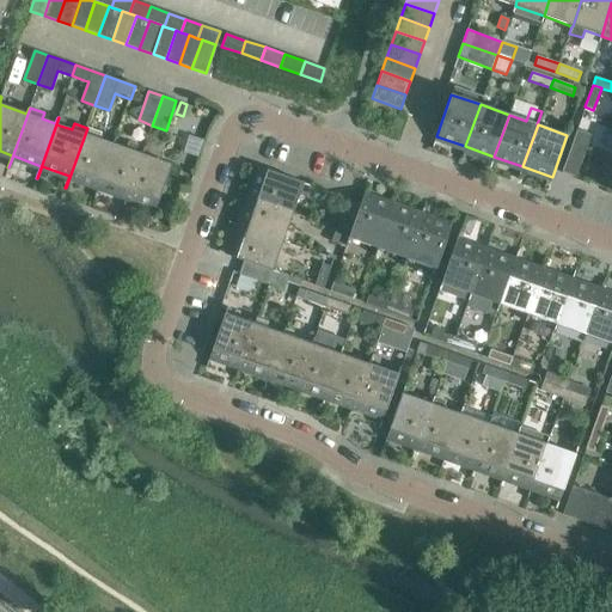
[(102,133),(87,128),(66,188),(66,189),(71,176),(98,185),(93,199),(95,199),(116,138),(115,138),(112,144),(99,139),(102,133)]
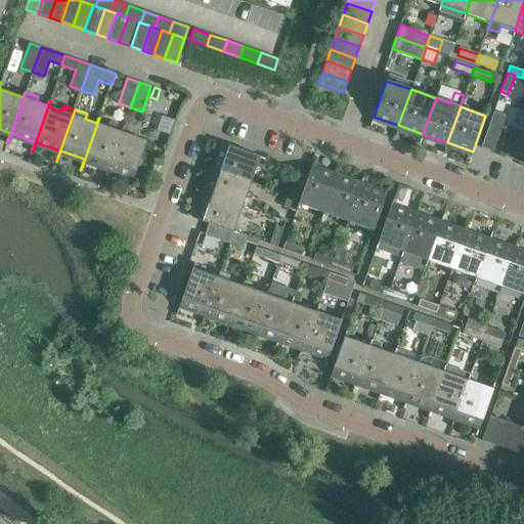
[(493,111),(489,123),(501,127),(506,115),(493,111)]
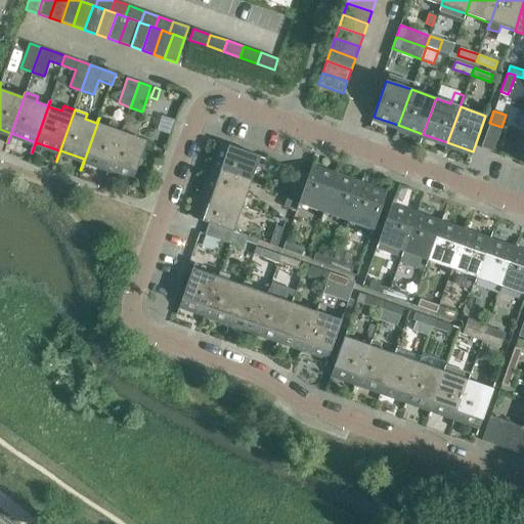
[(168,133),(172,119),(163,116),(158,130),(168,133)]
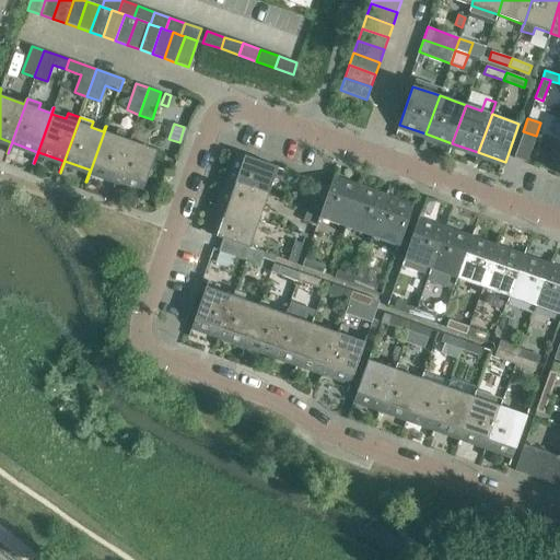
[(106,126),(86,182),(91,171),(116,179),(112,190),(113,190),(131,136),(117,130),(115,136),(104,132),(106,126)]
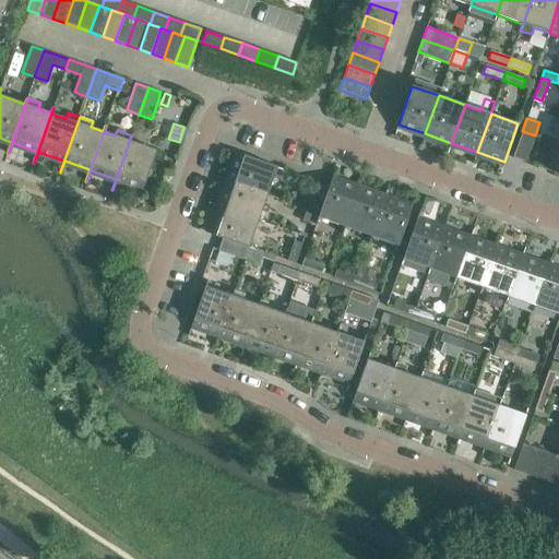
[(525,163),(535,135),(522,131),(513,157),(525,163)]
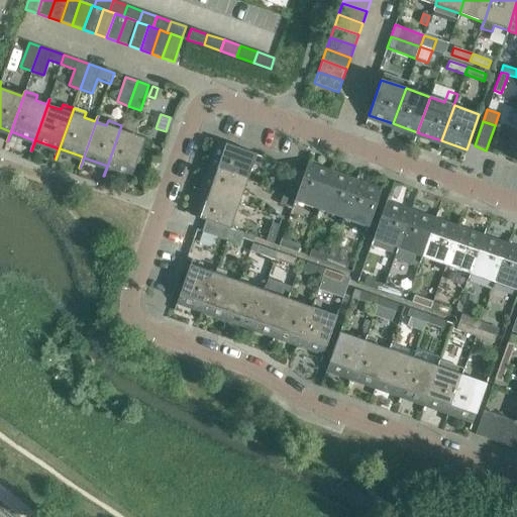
[(122,125),(121,125),(104,176),(108,166),(131,174),(127,185),(128,185),(146,133),(145,133),(143,138),(120,130),(122,125)]
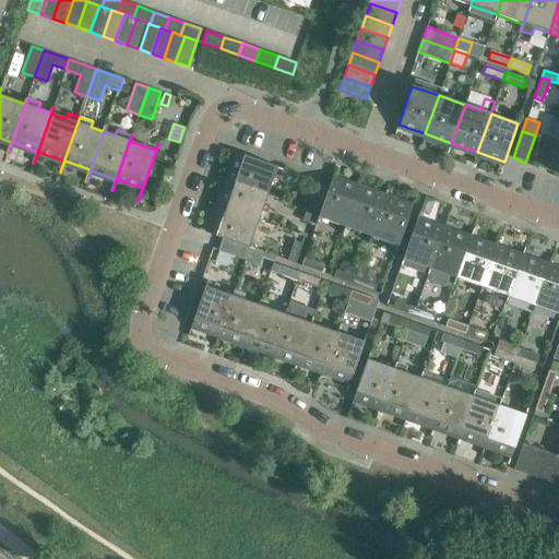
[(275,167),(238,154),(228,180),(266,193),(275,167)]
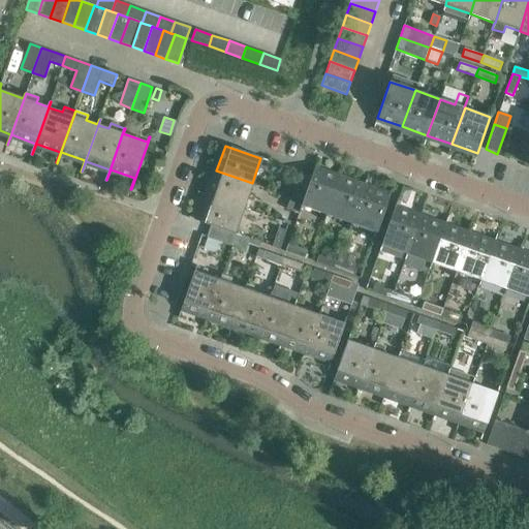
[(289,168),(274,163),(271,172),(286,177),(289,168)]
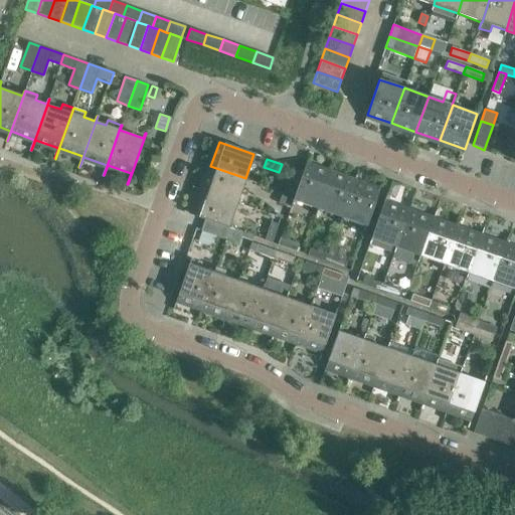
[(293,200),(318,209),(330,174),(304,165),(302,171),(294,195),(292,200),(293,200)]
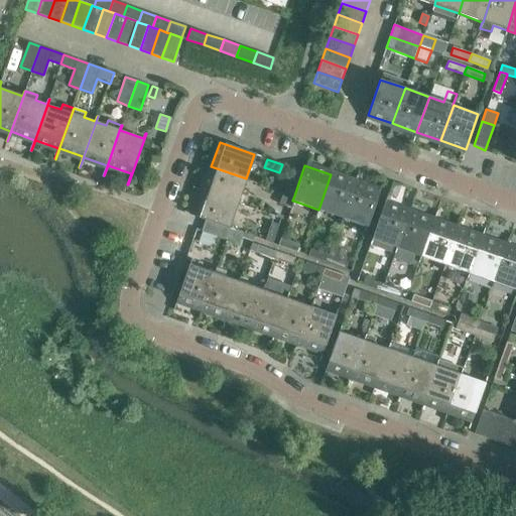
[(246,178),(211,166),(203,190),(238,203),(246,178)]
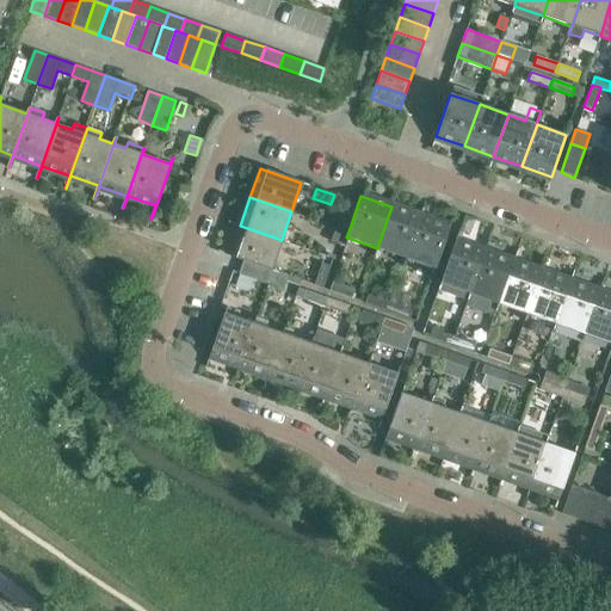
[(345,198),(334,227),(349,232),(358,203),(345,198)]
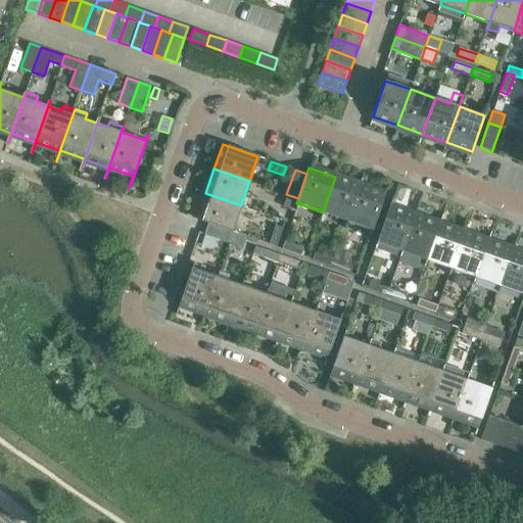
[(335,177),(323,212),(347,221),(360,185),(335,177)]
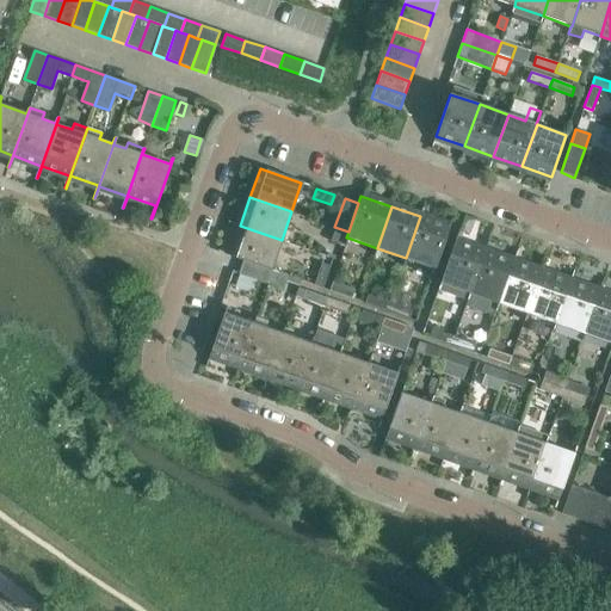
[(420,216),(406,258),(433,269),(449,227),(420,216)]
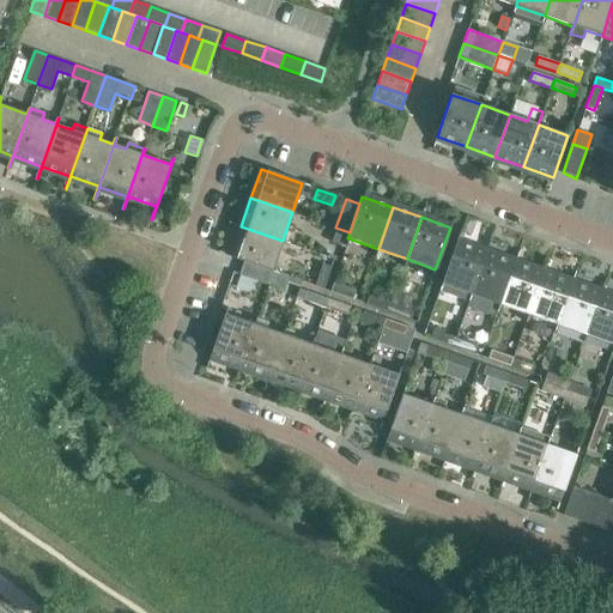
[(283,241),(241,226),(230,258),(243,261),(243,260),(272,271),(283,241)]
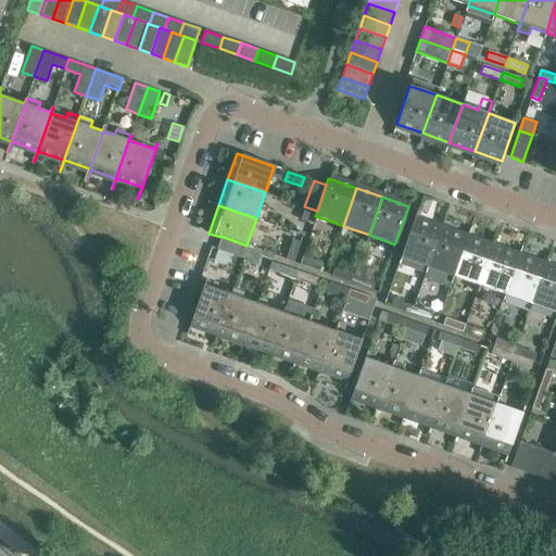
[(317,211),(304,206),(300,219),(313,225),(316,216),(315,216),(317,211)]
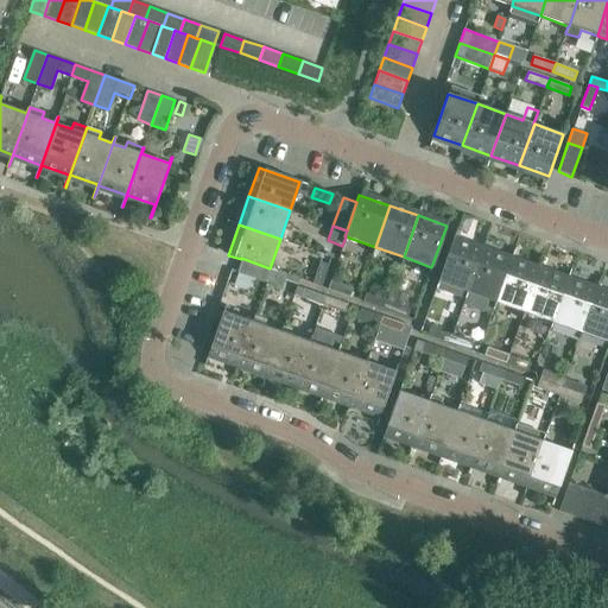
[(451,240),(437,282),(467,292),(482,251),(451,240)]
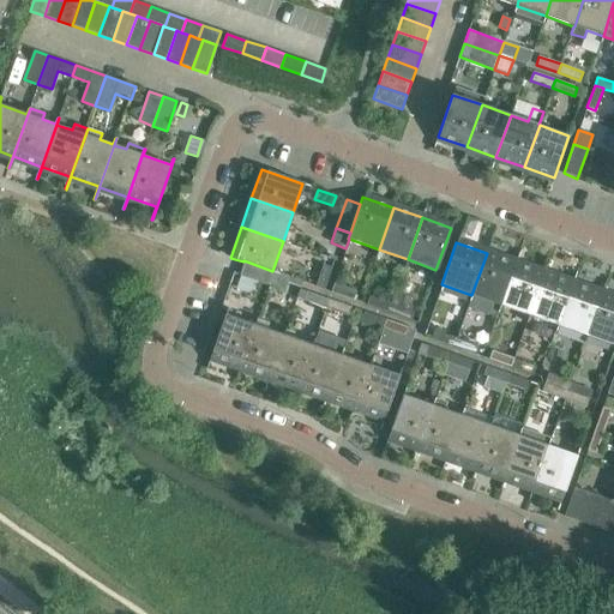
[(487,253),(471,295),(500,305),(516,263),(487,253)]
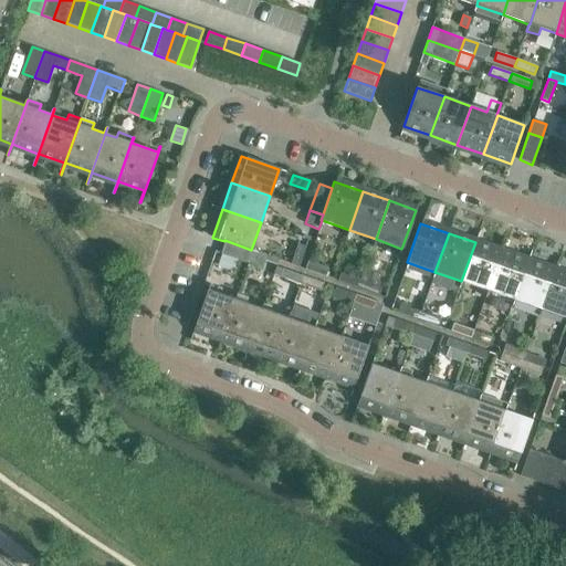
[(224,240),(224,241),(220,253),(248,263),(252,250),(251,250),(224,240)]
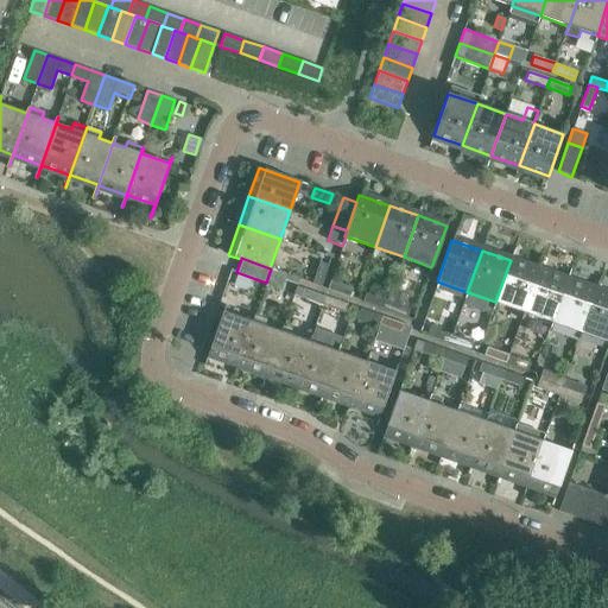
[(511,260),(495,302),(524,312),(539,271),(511,260)]
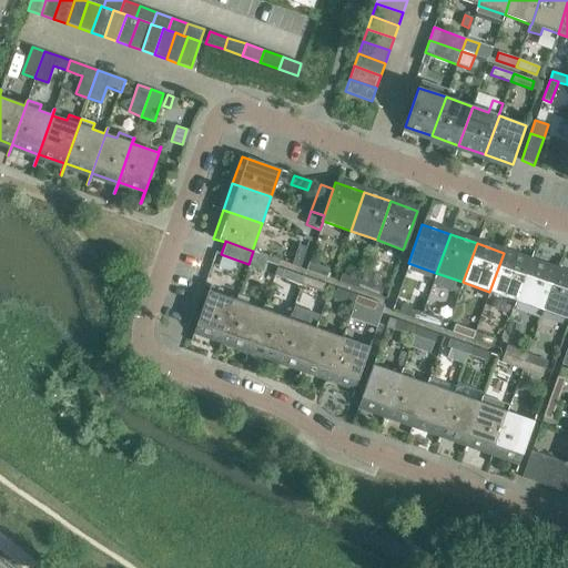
[(291,265),(300,267),(306,247),(298,244),(291,265)]
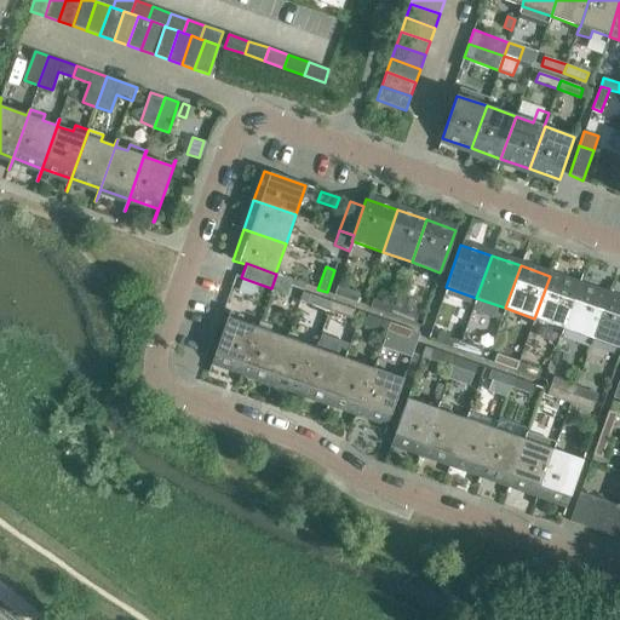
[(276,274),(271,288),(285,293),(291,279),(276,274)]
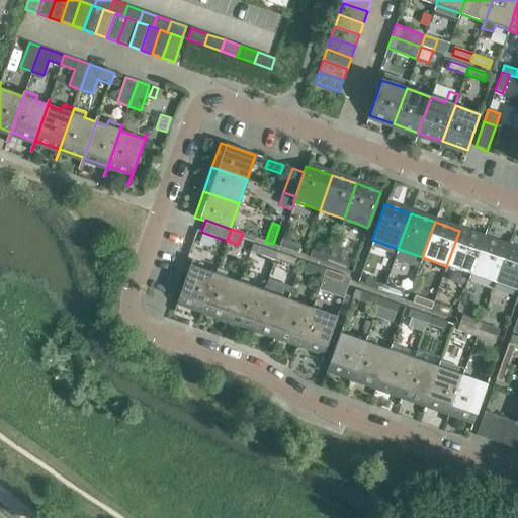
[(459,231),(446,266),(470,274),(484,239),(459,231)]
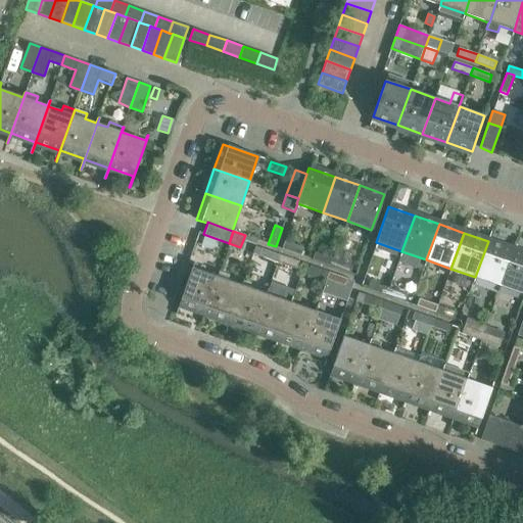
[(281,248),(300,255),(302,248),(284,241),(281,248)]
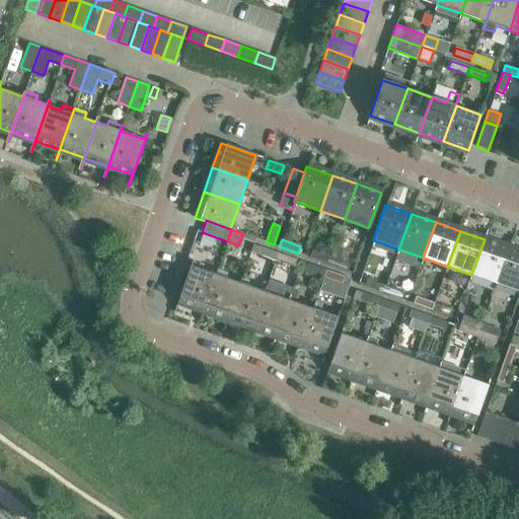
[(485,239),(471,275),(496,284),(508,247),(485,239)]
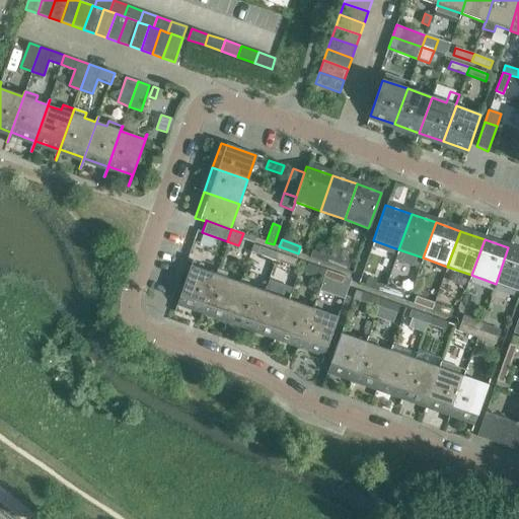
[(256,252),(275,258),(277,251),(258,245),(256,252)]
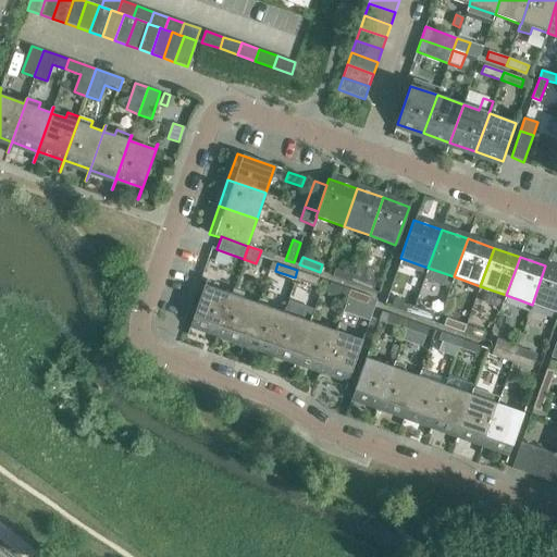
[(359,263),(355,275),(353,283),(372,291),(374,283),(371,282),(375,270),(359,263)]
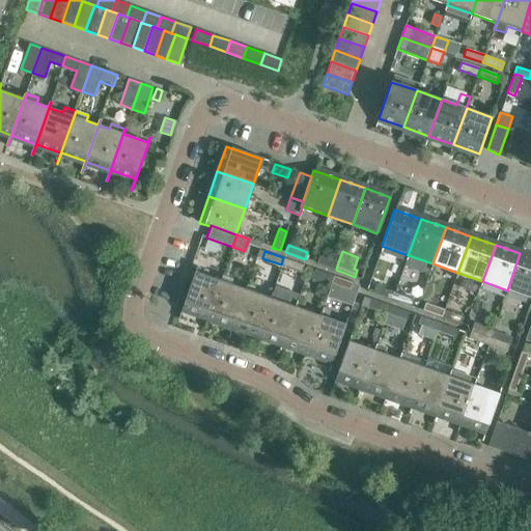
[(530,257),(520,253),(507,290),(530,298),(530,257)]
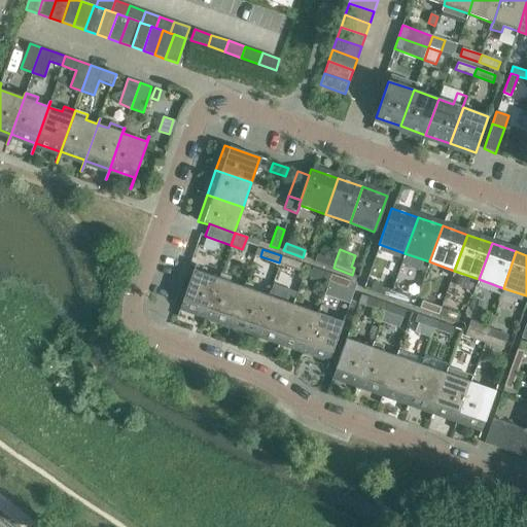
[(314,260),(334,268),(336,260),(316,253),(314,260)]
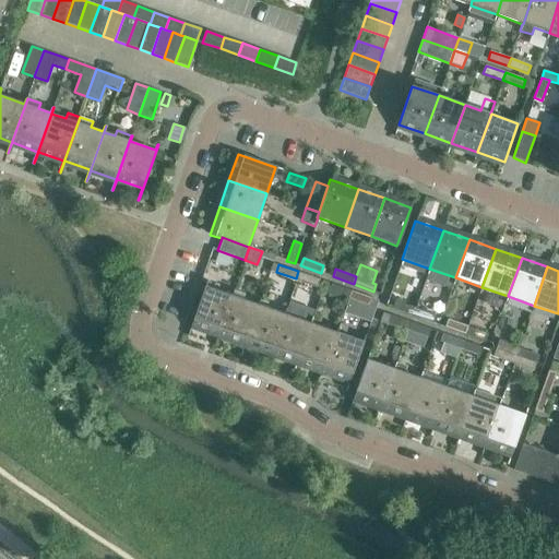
[(298,271),(296,278),(316,286),(319,278),(298,271)]
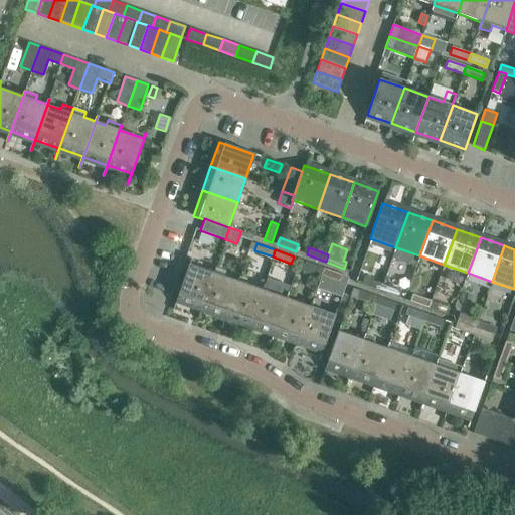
[(322,275),(324,268),(305,261),(303,268),(322,275)]
